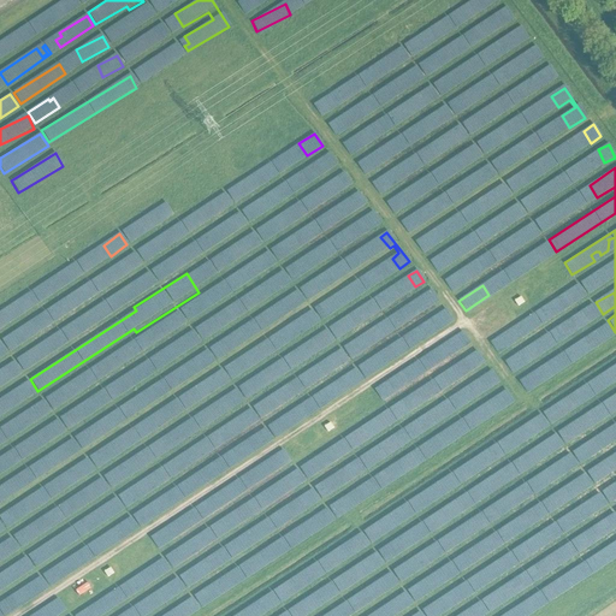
[(578,285),(561,296),(563,300),(569,296),(573,301),(576,298),(579,301),(585,297),(578,285)]
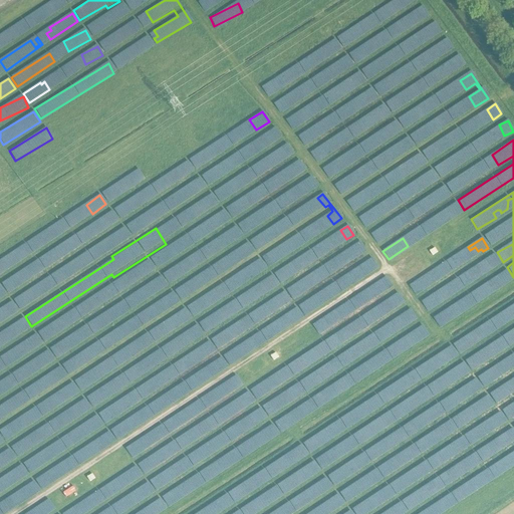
[(367,262),(349,271),(355,281),(376,269),(361,242),(344,251),(350,261),(363,254),(367,262)]
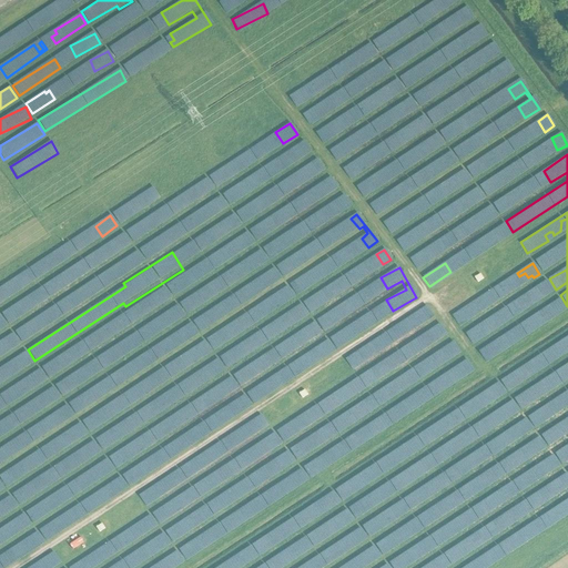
[(484,361),(567,312),(560,301),(518,325),(521,332),(517,334),(514,330),(478,351),(484,361)]
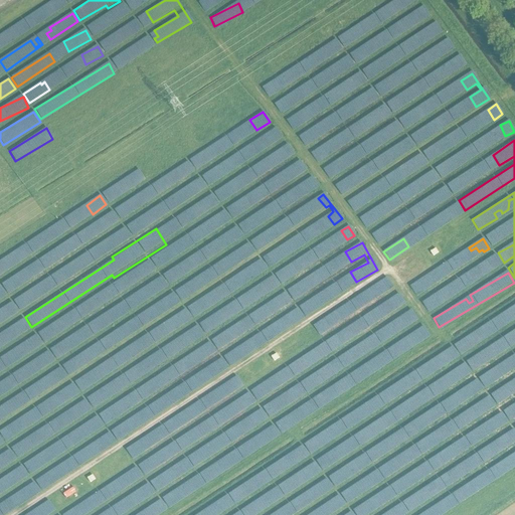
[(380,282),(386,292),(392,288),(386,278),(380,282)]
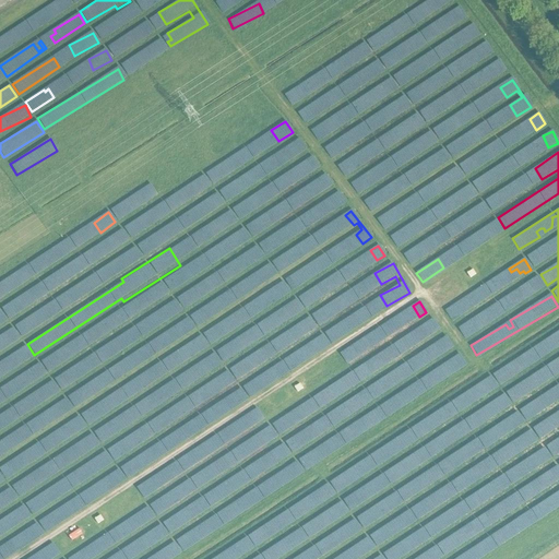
[(459,329),(463,339),(478,331),(474,321),(459,329)]
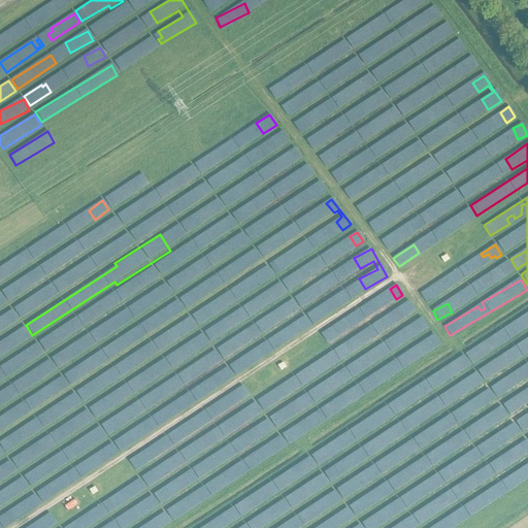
[(416,358),(438,347),(423,318),(414,323),(420,334),(427,330),(431,337),(410,348),(416,358)]
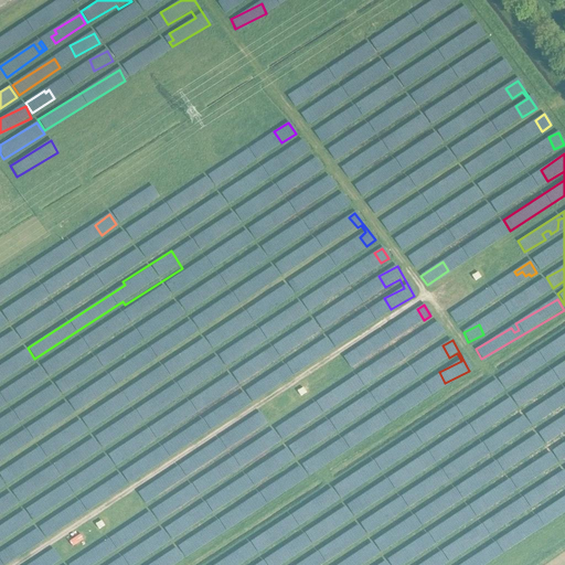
[(0,366),(0,382),(33,362),(27,351),(0,366)]
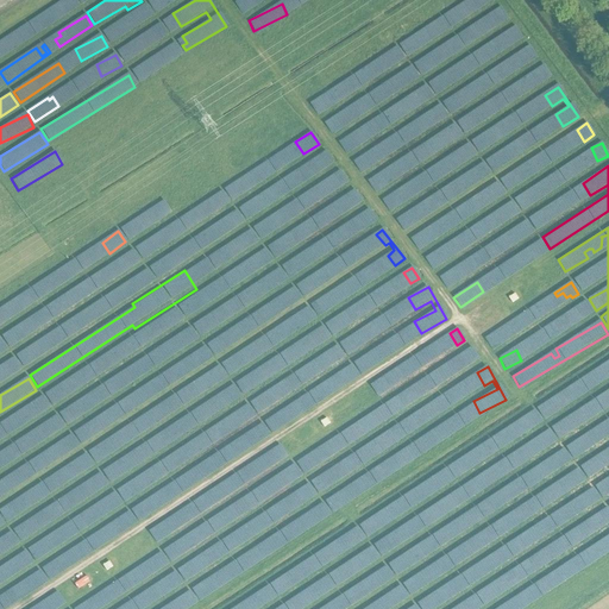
[(80,443),(136,412),(136,409),(152,400),(144,384),(135,390),(137,395),(73,431),(80,443)]
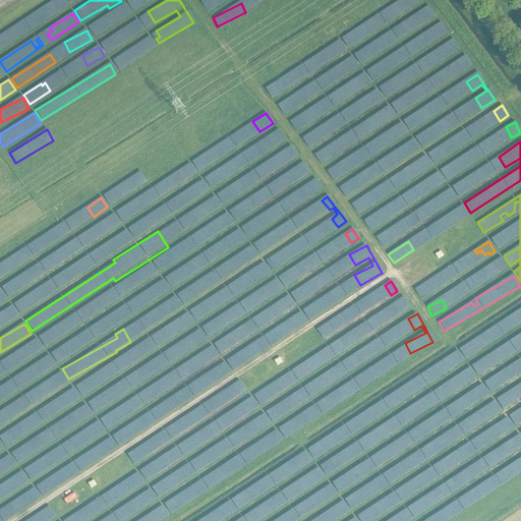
[(0,375),(44,351),(38,341),(0,362),(0,375)]
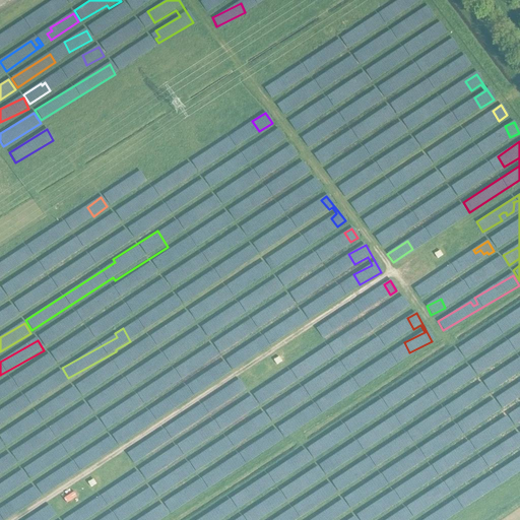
[(0,386),(0,399),(55,366),(49,355),(0,386)]
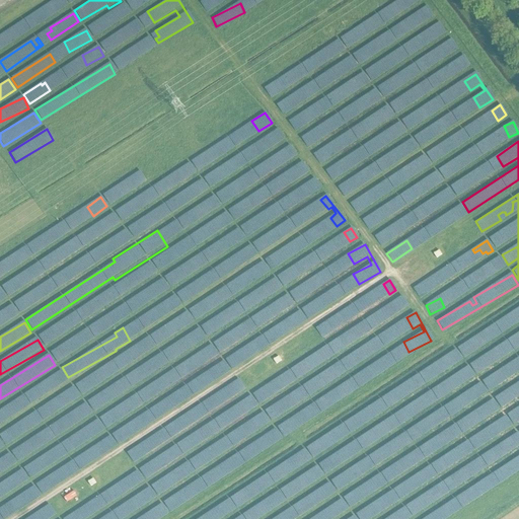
[(0,423),(68,383),(63,373),(0,410),(0,423)]
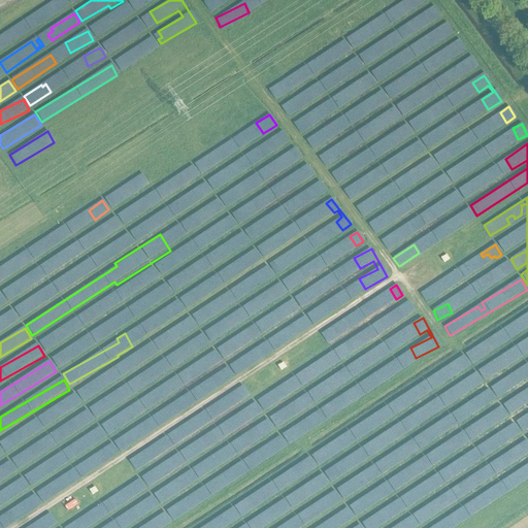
[(94,419),(121,403),(119,400),(128,394),(124,387),(88,408),(94,419)]
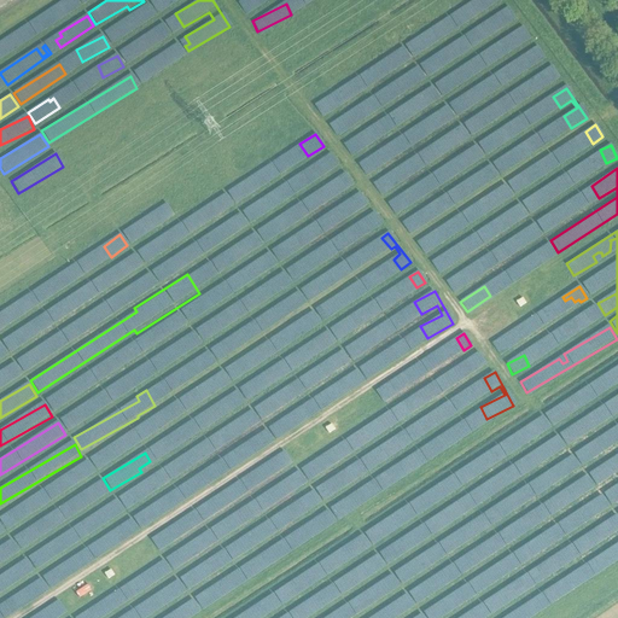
[(73,477),(75,482),(93,474),(88,464),(66,473),(69,479),(73,477)]
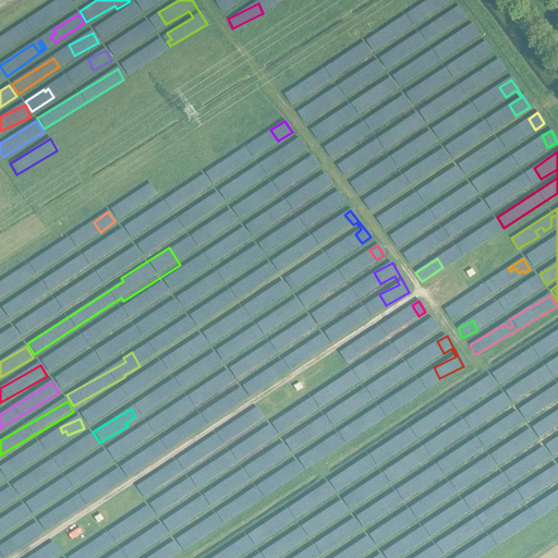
[(93,436),(79,443),(83,452),(97,446),(93,436)]
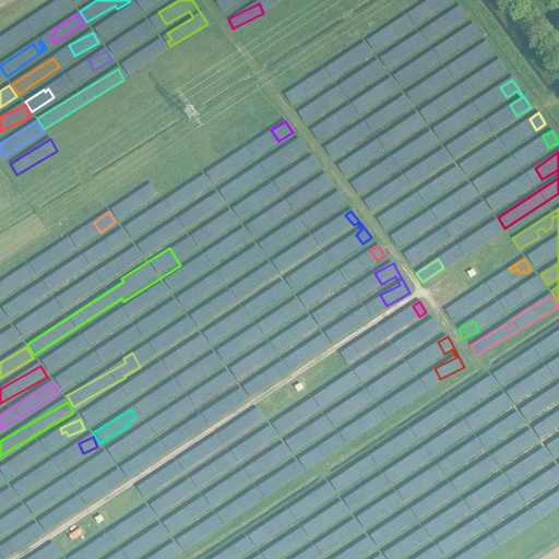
[(37,445),(0,467),(0,470),(4,478),(43,455),(37,445)]
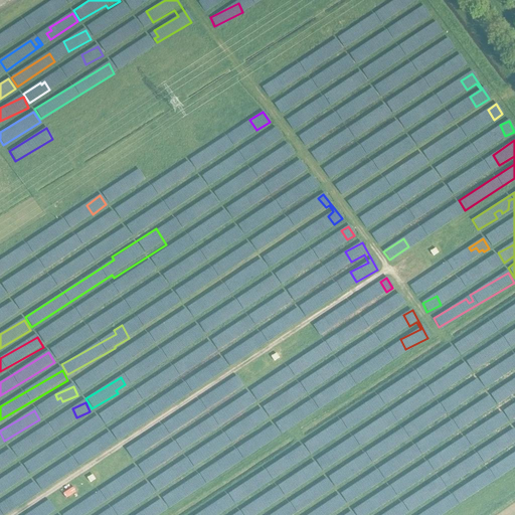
[(98,417),(84,425),(91,434),(103,425),(98,417)]
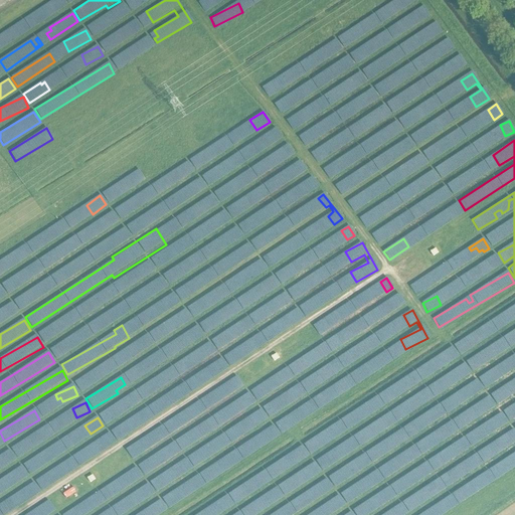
[(39,489),(117,444),(111,434),(33,478),(39,489)]
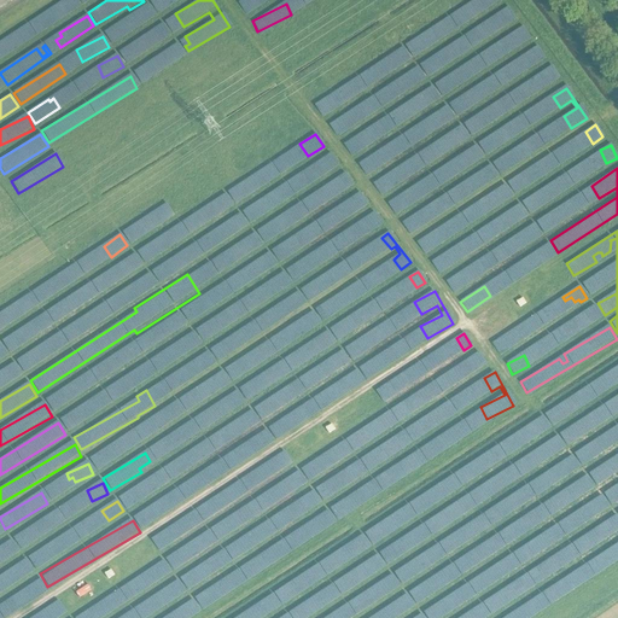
[(31,528),(13,536),(19,548),(38,541),(31,528)]
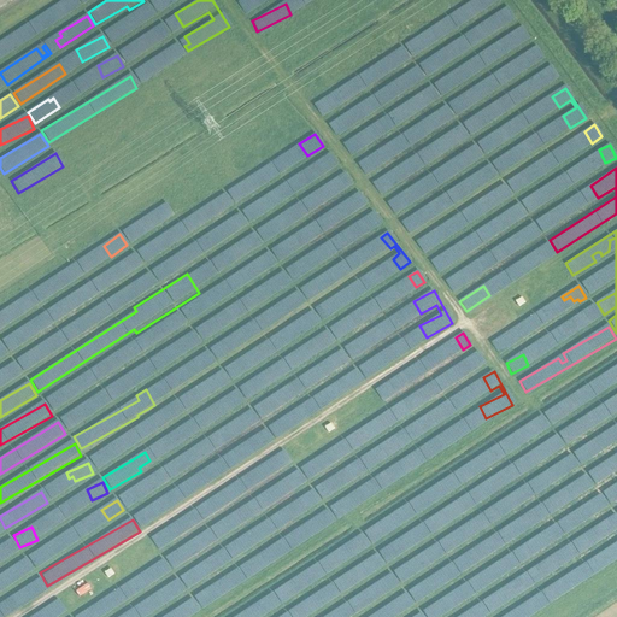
[(0,545),(0,560),(18,551),(11,539),(0,545)]
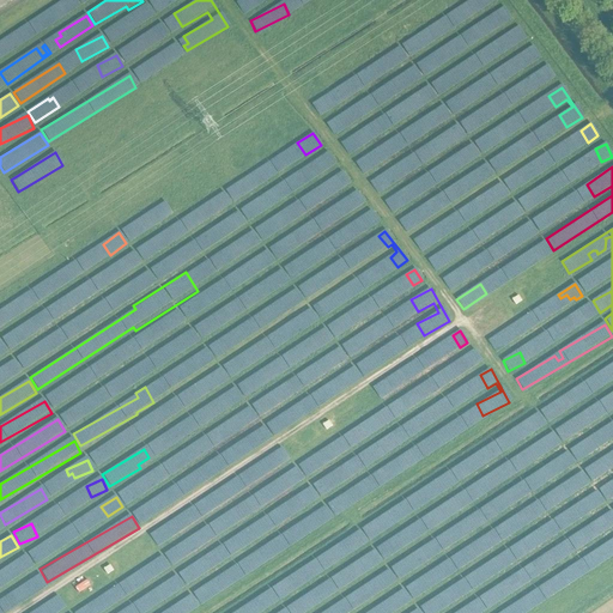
[(48,541),(28,552),(34,564),(54,553),(48,541)]
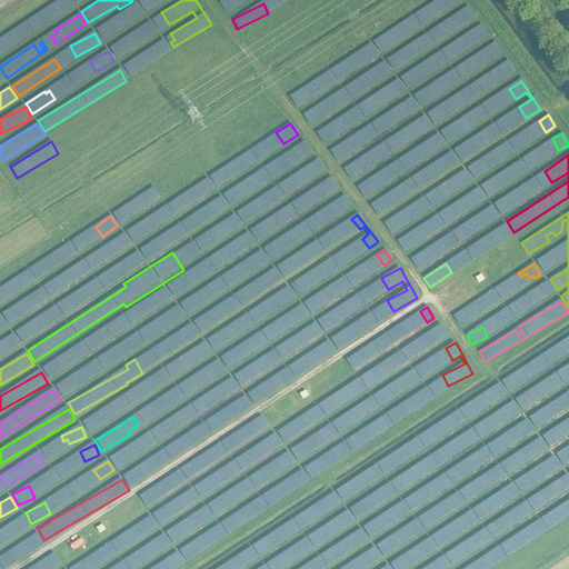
[(3,540),(3,542),(30,527),(23,515),(3,527),(8,533),(3,537),(2,533),(0,535),(0,541),(0,542),(3,540)]
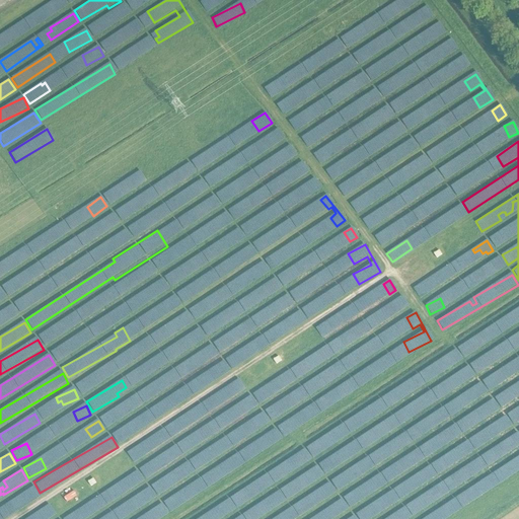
[(63,497),(66,501),(76,496),(74,492),(63,497)]
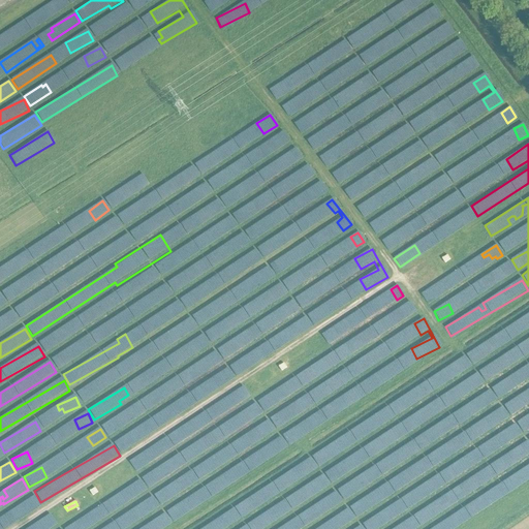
[(178,505),(166,511),(172,521),(183,514),(178,505)]
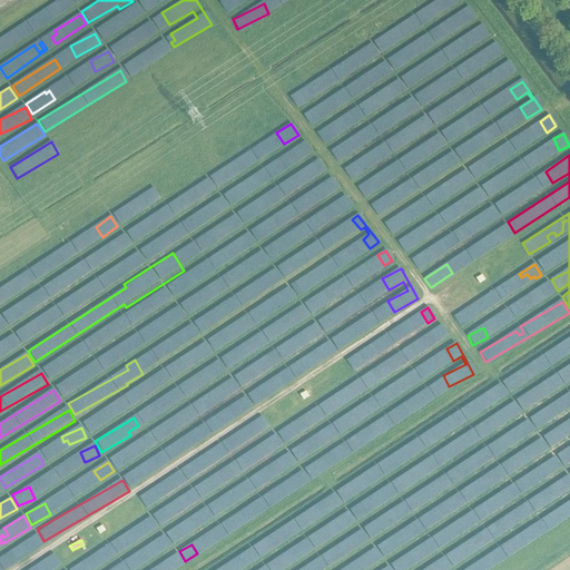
[(100,552),(68,569),(91,569),(98,567),(95,560),(102,556),(100,552)]
